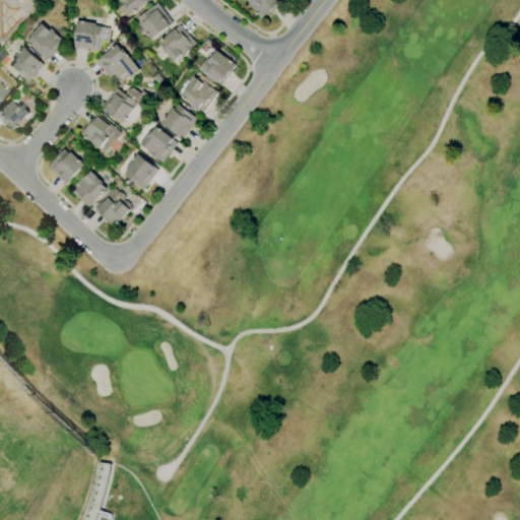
[(148,0),(126,17),(119,7),(122,5),(118,0),(148,0)]
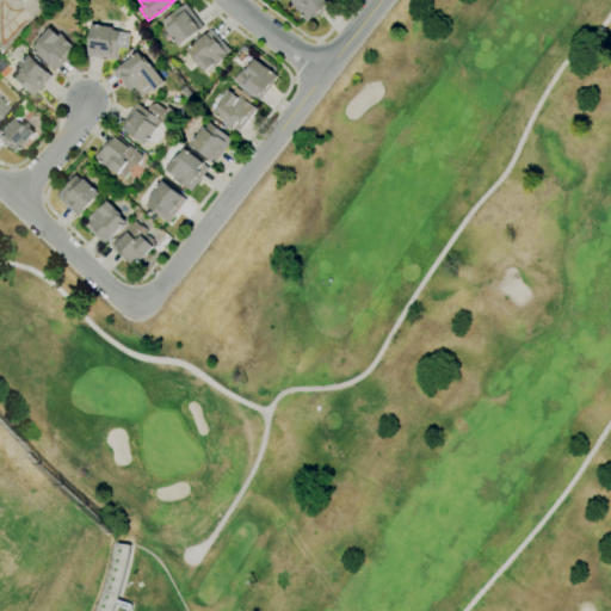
[(307,23),(289,0),(328,0),(332,5),(314,18),(314,17),(307,23)]
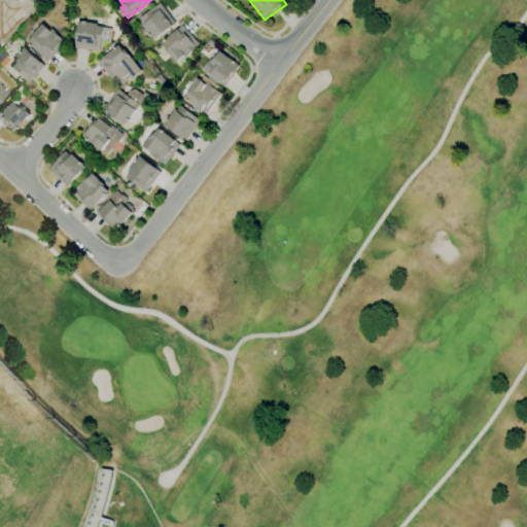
[(153,41),(142,26),(144,24),(140,19),(160,3),(176,24),(153,41)]
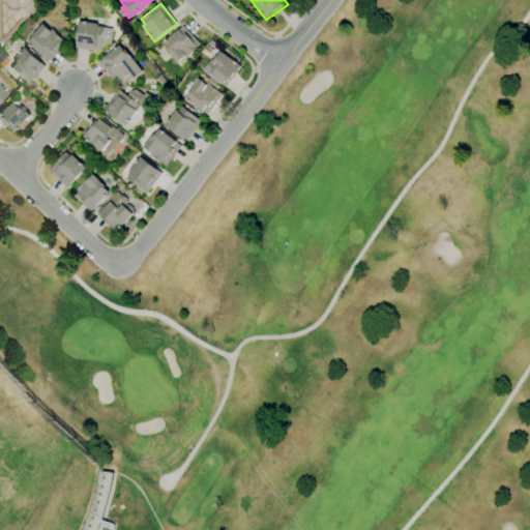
[(100,53),(75,49),(79,21),(97,24),(97,27),(105,28),(113,29),(111,42),(102,41),(100,53)]
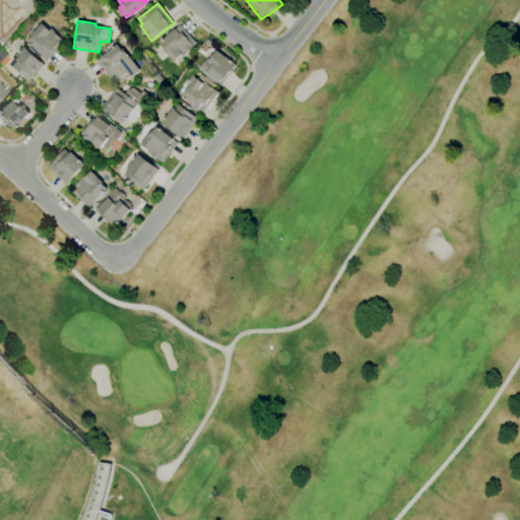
[(47,61),(27,42),(33,38),(30,36),(43,23),(49,30),(51,28),(65,43),(47,61)]
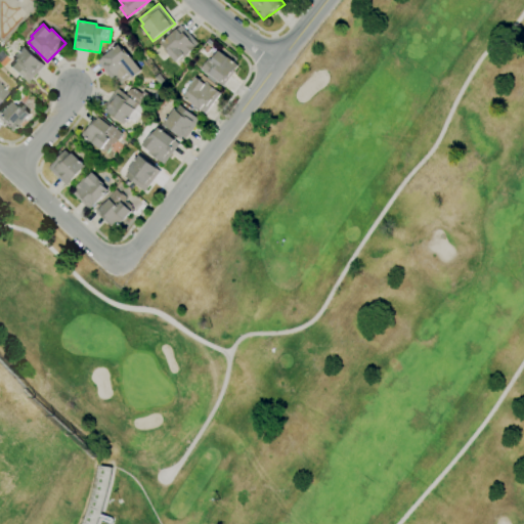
[(175,62),(164,50),(166,48),(161,43),(181,25),(199,44),(184,57),(183,56),(175,62)]
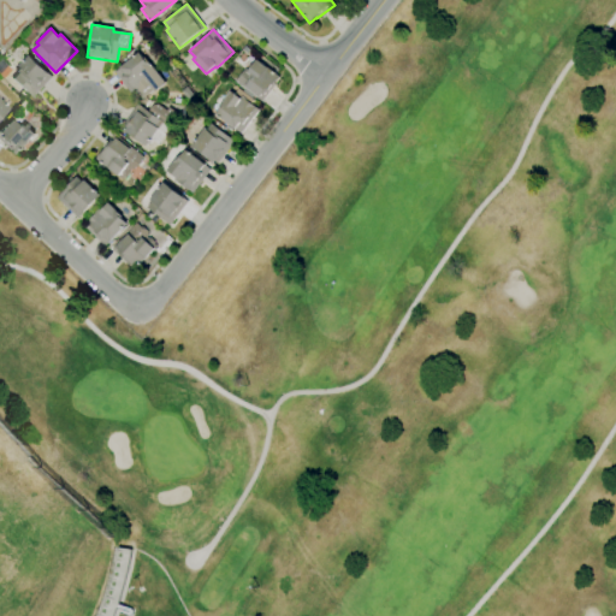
[(29,46),(23,40),(31,30),(37,36),(29,46)]
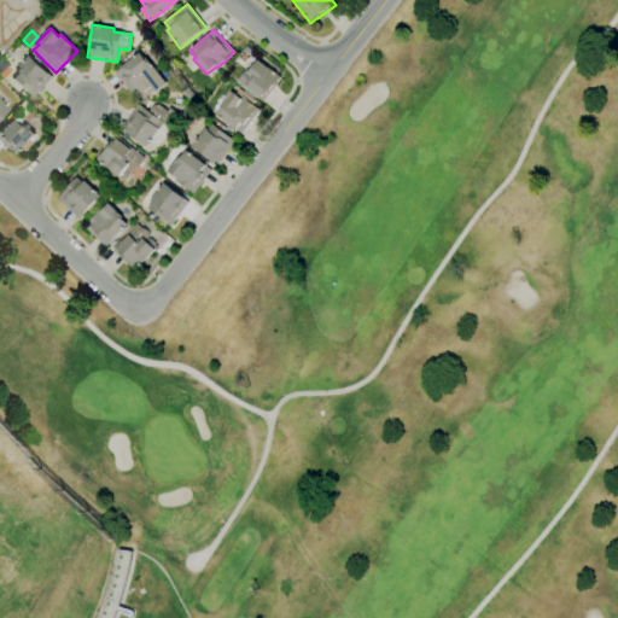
[(133,97),(115,74),(139,53),(144,59),(146,58),(167,83),(156,92),(155,91),(145,99),(140,92),(133,97)]
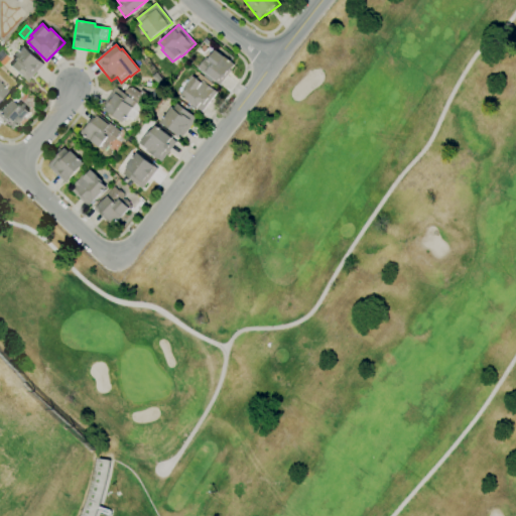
[(27,83),(9,67),(13,61),(12,59),(24,46),(44,65),(27,83)]
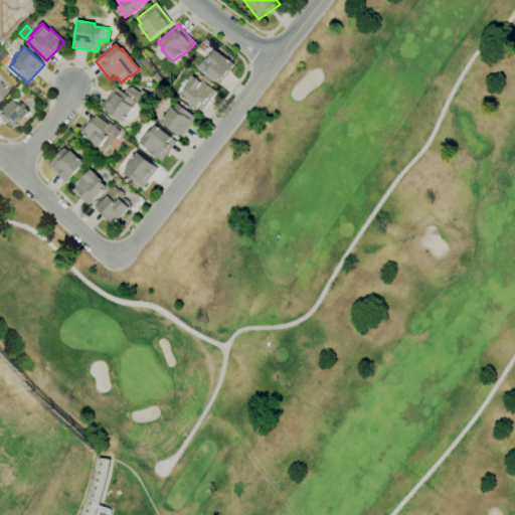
[(219,86),(212,79),(210,82),(203,76),(204,74),(196,68),(205,57),(207,59),(214,50),(234,66),(219,86)]
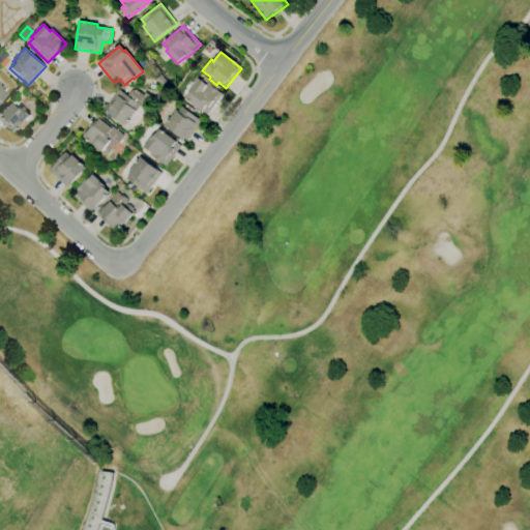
[(164,90),(155,79),(160,75),(169,86),(164,90)]
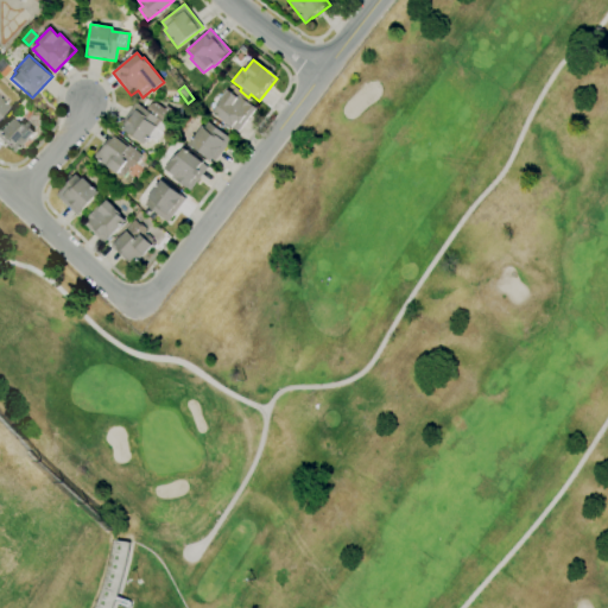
[(238,132),(213,113),(219,106),(216,105),(228,90),(230,93),(235,88),(249,99),(247,103),(255,109),(238,132)]
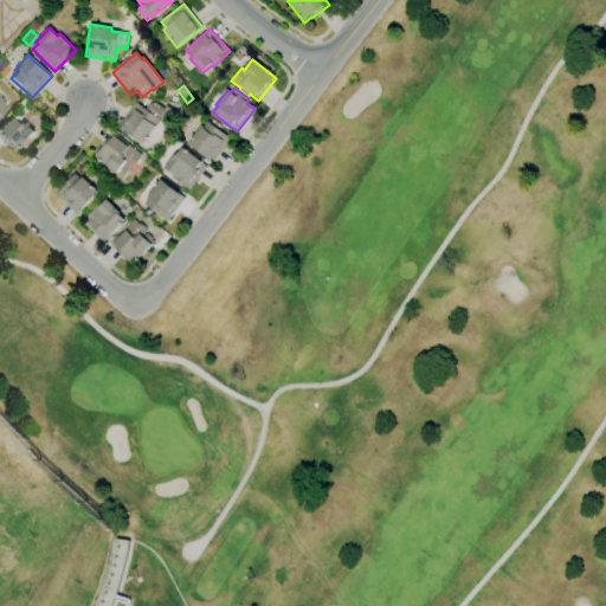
[(144,144),(118,127),(135,103),(146,110),(150,103),(155,103),(163,109),(167,105),(175,111),(165,126),(160,122),(144,144)]
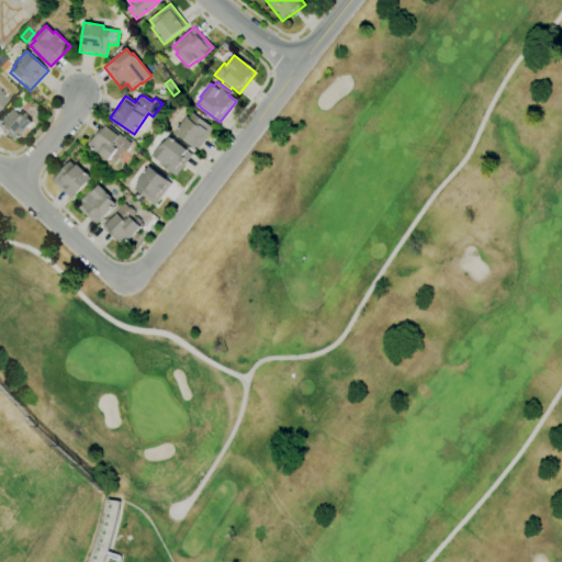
[(169,111),(163,105),(168,98),(176,103),(169,111)]
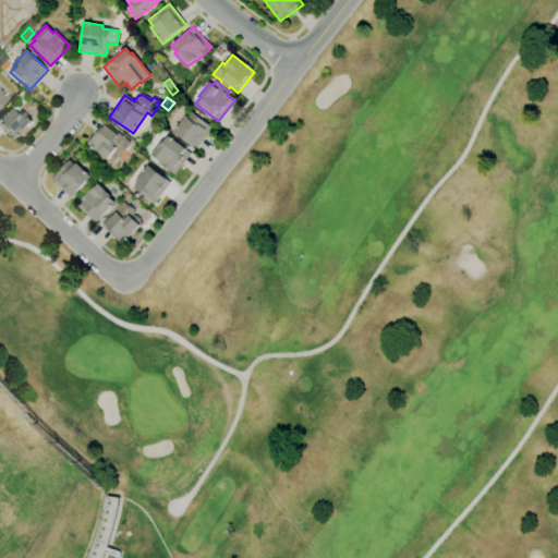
[(14,142),(9,136),(8,137),(0,130),(0,116),(8,108),(14,114),(16,112),(19,114),(21,111),(32,122),(24,130),(25,131),(14,142)]
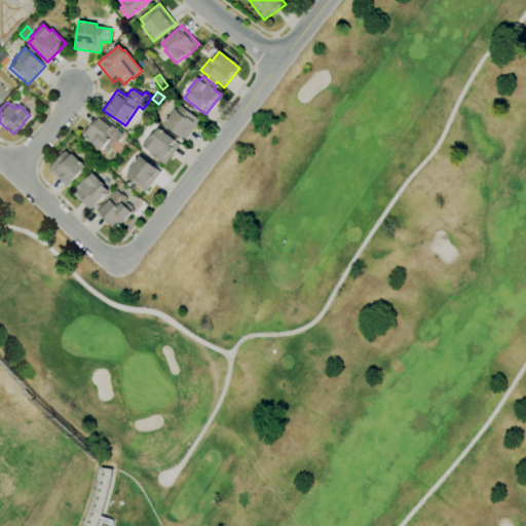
[(185,142),(163,124),(175,109),(177,111),(181,106),(200,121),(185,142)]
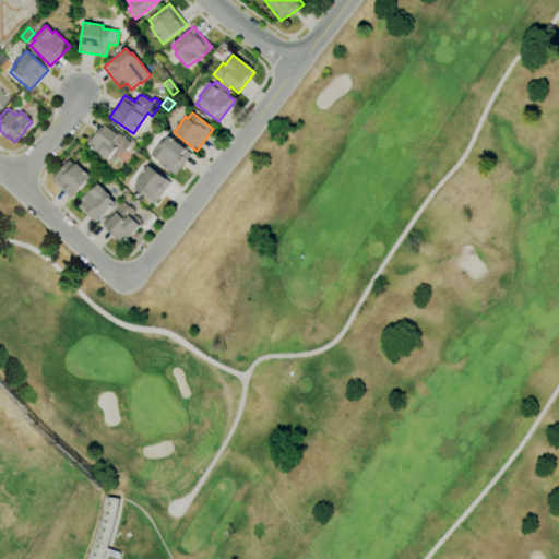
[(110,164),(86,144),(103,121),(130,142),(128,145),(129,146),(123,152),(122,152),(120,155),(119,154),(117,156),(119,157),(115,163),(113,161),(110,164)]
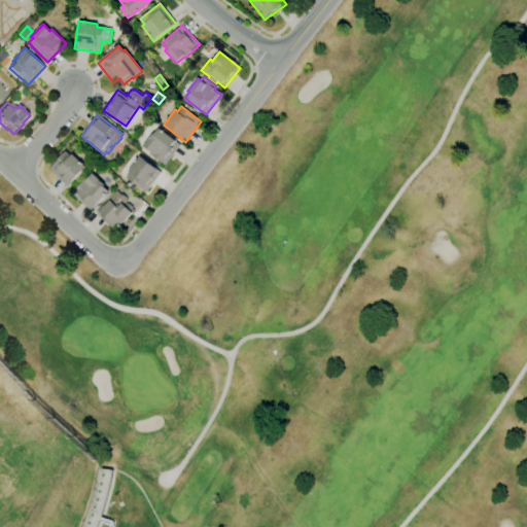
[(165,167),(148,154),(150,152),(143,146),(153,133),(154,134),(159,129),(180,145),(165,167)]
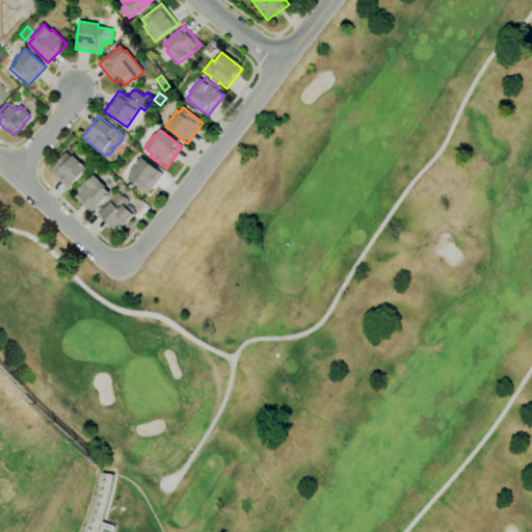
[(67,189),(49,171),(67,153),(71,157),(72,156),(85,169),(67,189)]
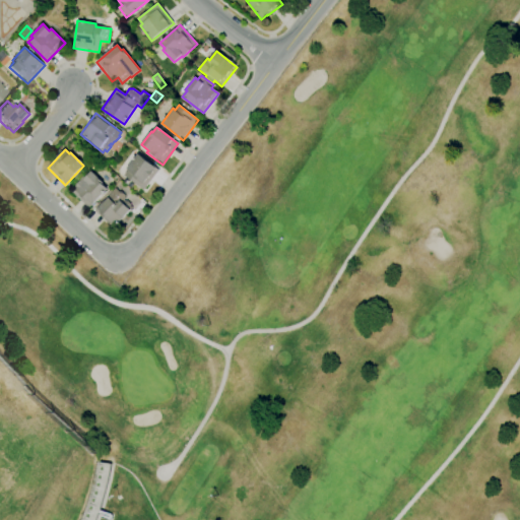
[(143,190),(124,176),(128,171),(126,169),(138,153),(158,170),(143,190)]
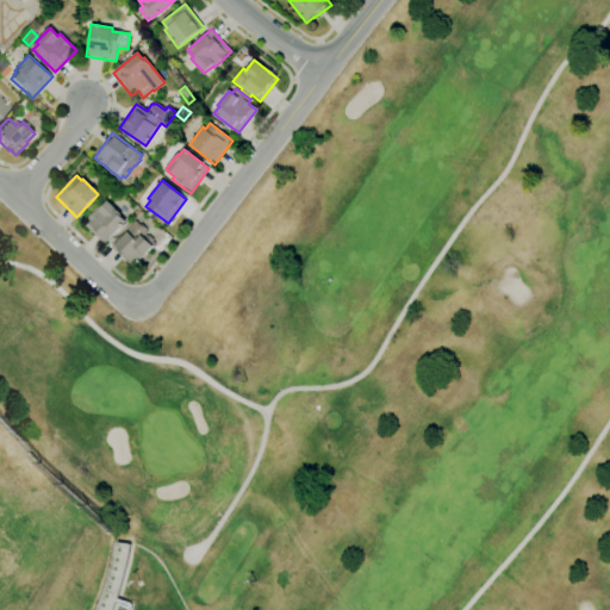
[(104,244),(81,224),(95,209),(98,211),(107,201),(120,215),(119,217),(125,222),(104,244)]
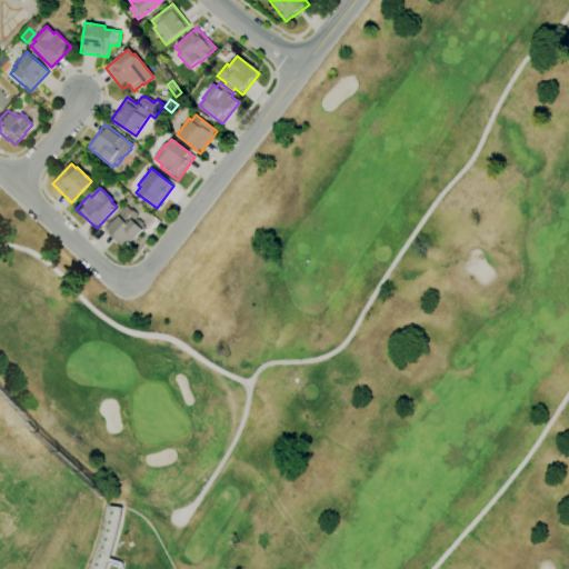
[(123,250),(102,230),(126,207),(130,210),(131,209),(137,215),(136,216),(138,217),(136,219),(138,220),(139,219),(143,223),(142,226),(145,228),(123,250)]
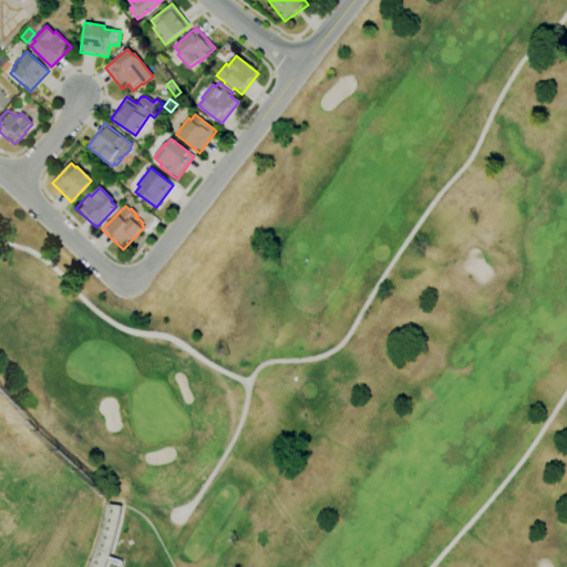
[(121,506),(121,509),(120,512),(120,515),(120,518),(119,521),(119,524),(117,526),(116,529),(116,533),(115,535),(115,538),(114,540),(113,544),(112,546),(112,549),(111,552),(110,555),(109,557),(120,560),(120,562),(121,562),(121,563),(122,564),(122,565),(121,566),(116,566),(117,564),(107,560),(106,562),(105,565),(105,566),(91,566),(92,565),(93,563),(94,559),(95,557),(95,554),(96,552),(98,548),(99,546),(100,543),(100,540),(101,537),(102,535),(102,532),(103,529),(104,526),(104,524),(105,521),(105,518),(106,515),(106,513),(107,509),(107,506),(109,505),(121,506)]
